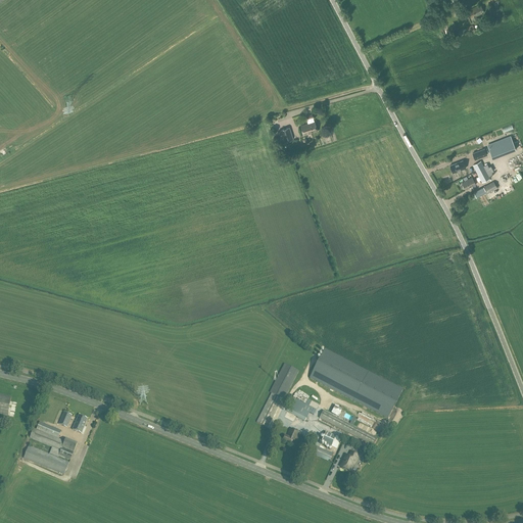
[(474,24),(478,21),(477,16),(484,12),(480,5),(468,11),(474,24)]
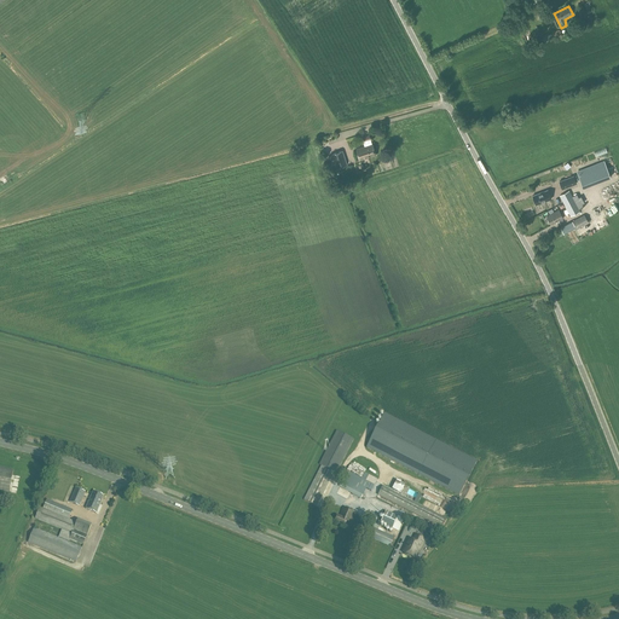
[(372,144),(370,139),(371,139),(369,136),(363,138),(364,142),(363,142),(364,146),(357,149),(360,161),(376,155),(372,144)]
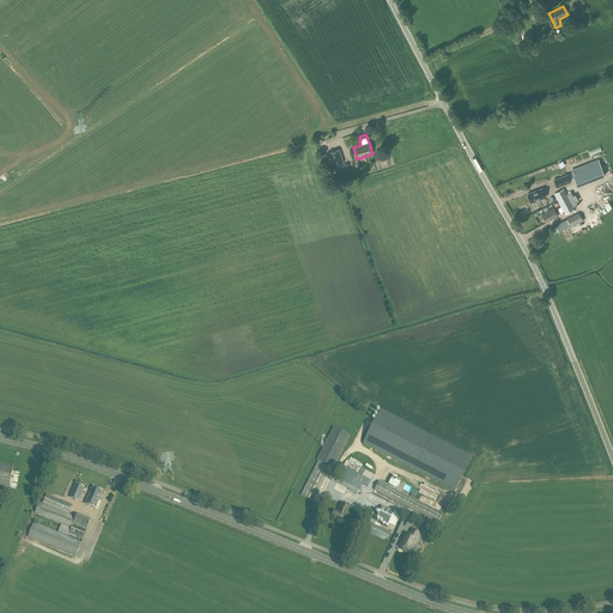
[(334,167),(344,163),(339,150),(326,155),(329,168),(333,167),(334,167)]
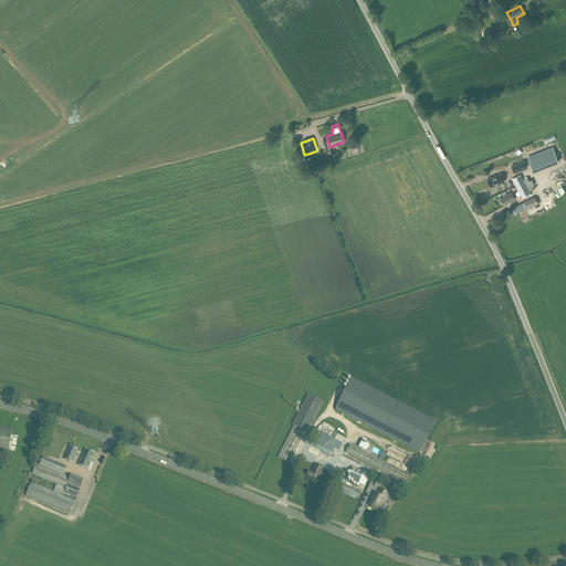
[(533,173),(558,163),(553,150),(528,159),(533,173)]
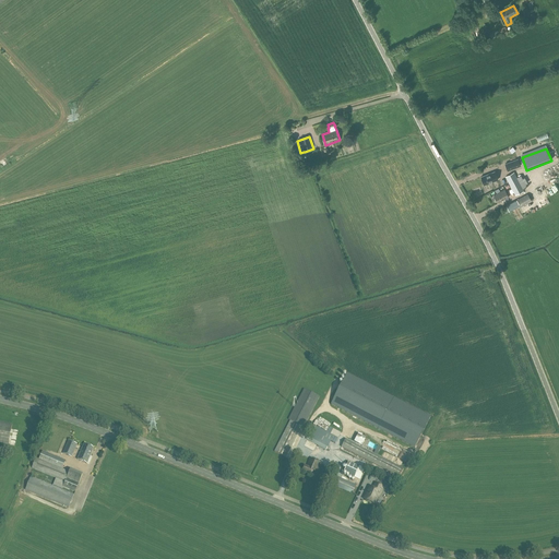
[(508,170),(512,169),(520,166),(518,159),(504,164),(508,170)]
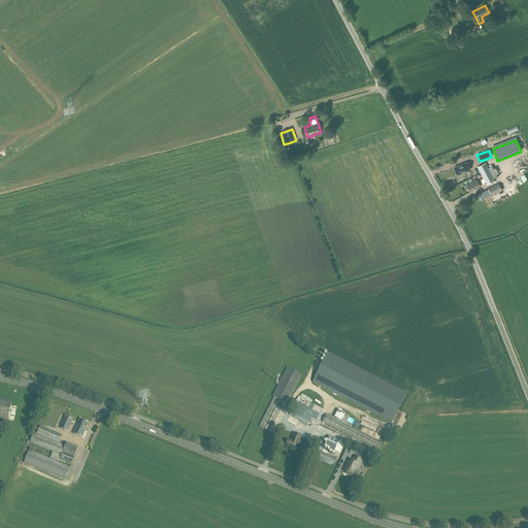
[(457,175),(470,170),(467,162),(454,167),(457,175)]
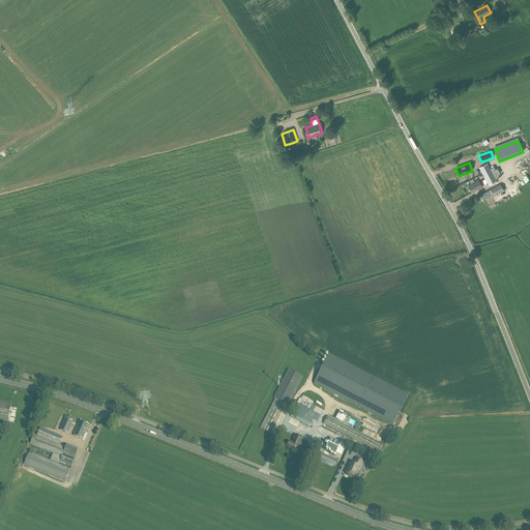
[(489,185),(497,181),(488,164),(479,168),(489,185)]
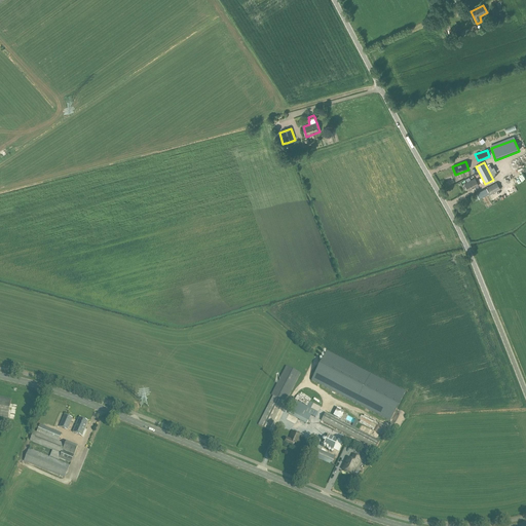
[(468,191),(479,186),(475,179),(464,184),(468,191)]
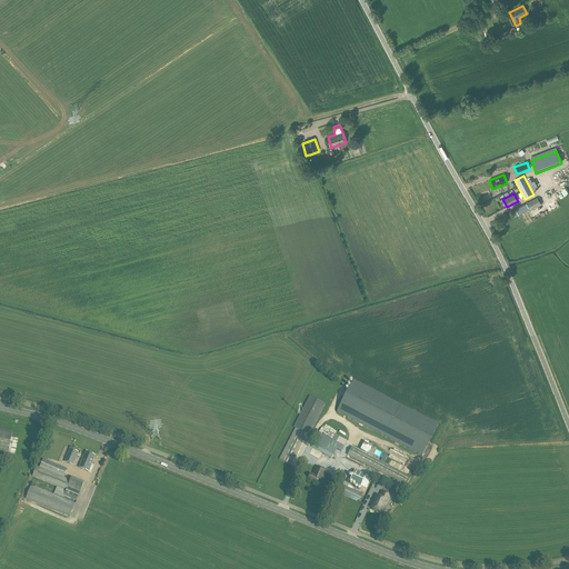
[(530,211),(541,205),(537,198),(516,209),(518,216),(529,210),(530,211)]
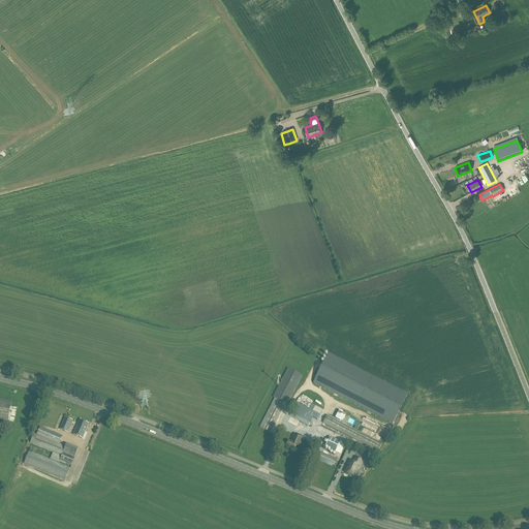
[(329,353),(313,382),(393,424),(407,395),(329,353)]
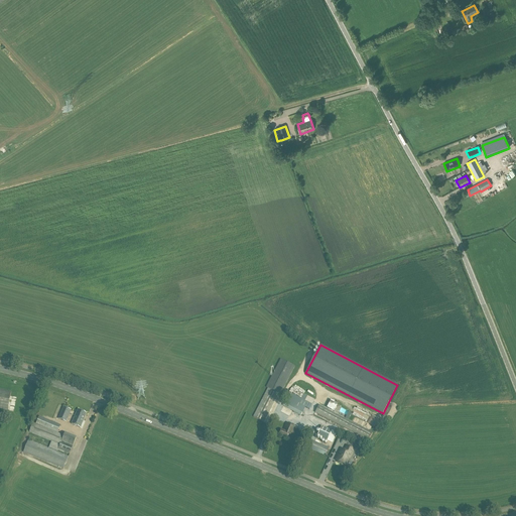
[(267,388),(253,417),(264,422),(277,395),(280,394),(294,366),(280,359),(266,387),(267,388)]
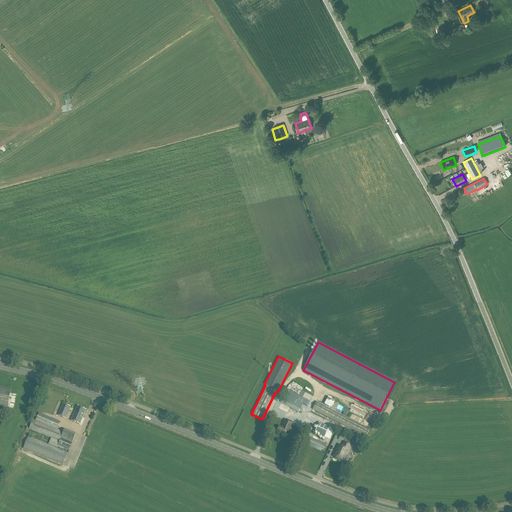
[(0,386),(0,406),(8,407),(11,388),(0,386)]
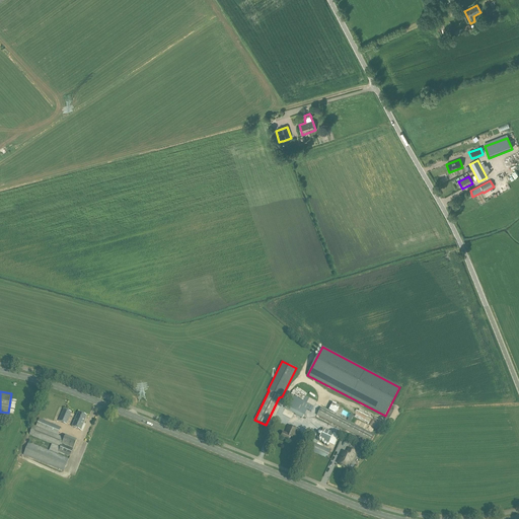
[(291,395),(288,400),(310,413),(313,408),(291,395)]
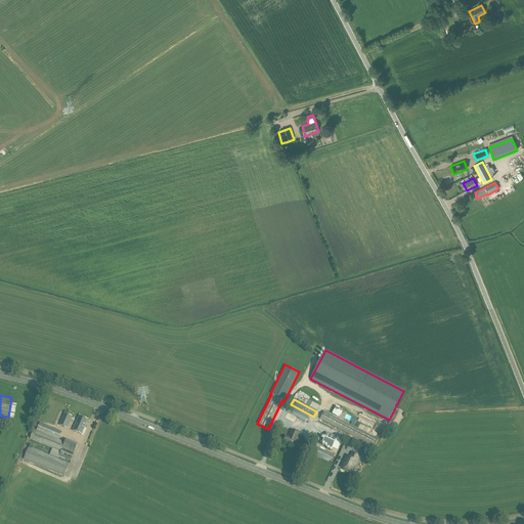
[(306,423),(308,418),(289,407),(287,412),(306,423)]
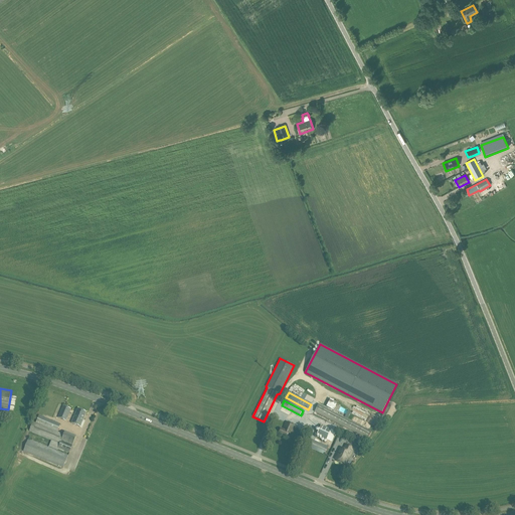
[(319,404),(315,412),(368,440),(372,433),(319,404)]
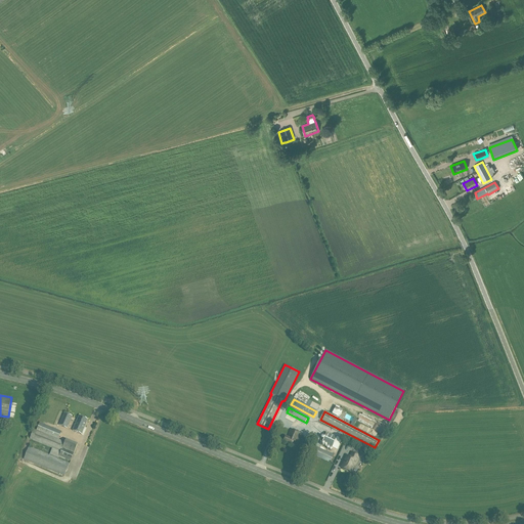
[(64,413),(58,426),(68,429),(73,417),(64,413)]
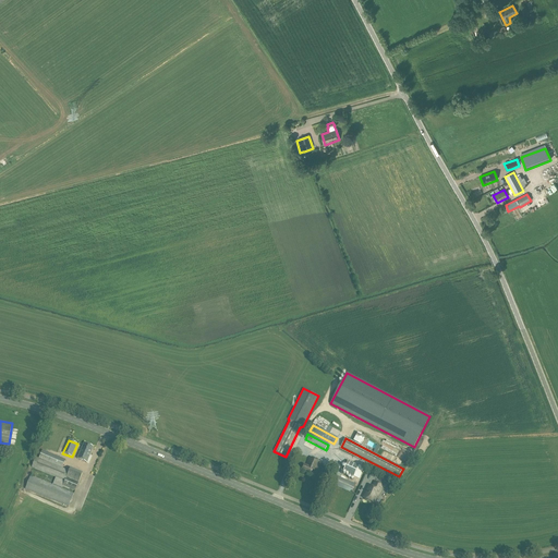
[(84,444),(77,459),(87,463),(94,448),(84,444)]
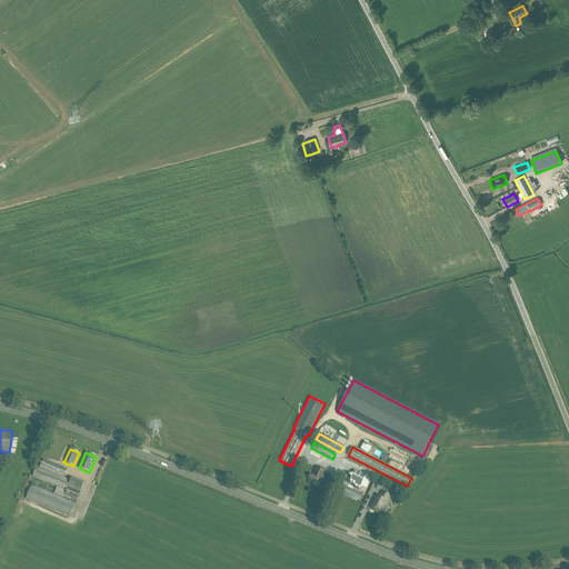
[(37,467),(32,477),(57,487),(53,495),(63,498),(65,496),(77,501),(85,483),(72,478),(70,480),(63,478),(67,469),(43,459),(40,468),(37,467)]
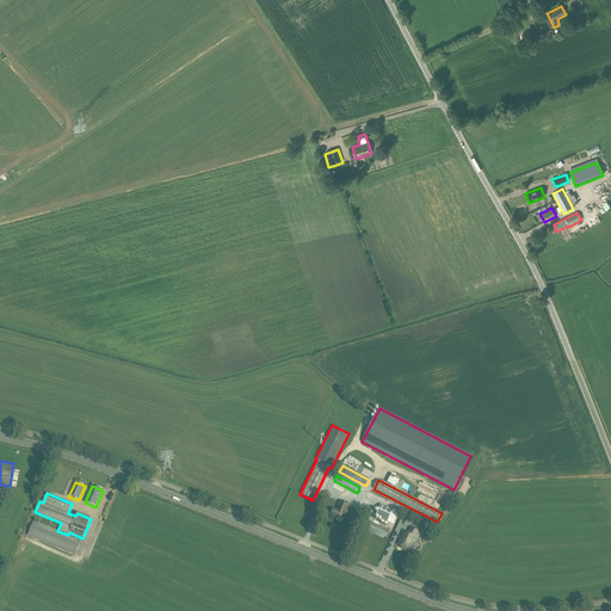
[(334,506),(331,514),(344,522),(351,507),(339,501),(335,506),(334,506)]
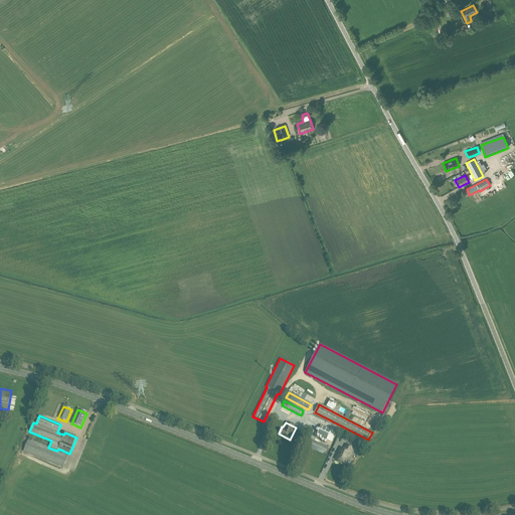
[(319,431),(317,436),(327,441),(330,433),(321,428),(320,431),(319,431)]
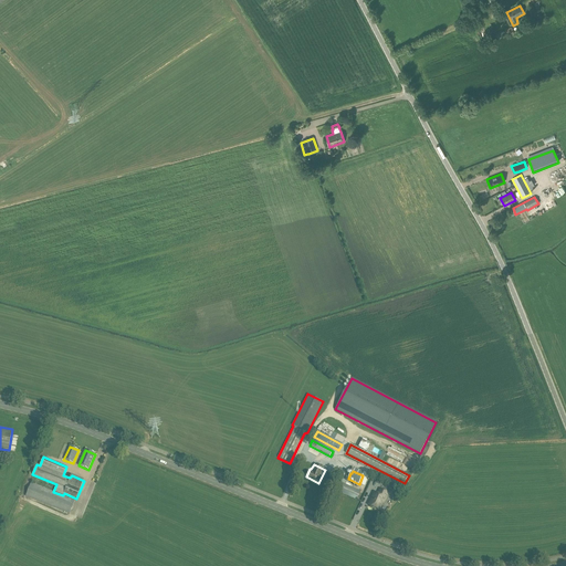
[(333,479),(328,488),(357,500),(360,492),(333,479)]
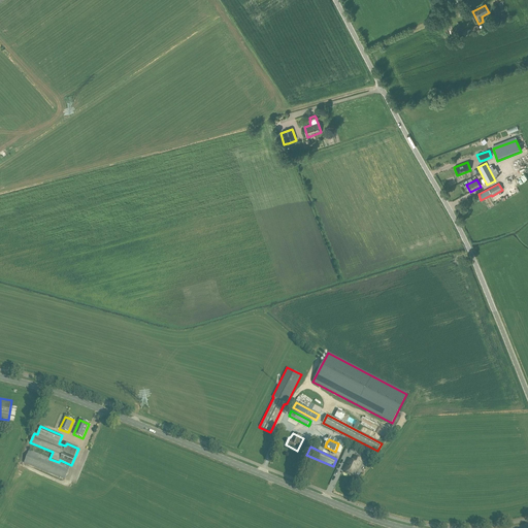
[(29,451),(24,463),(65,480),(70,467),(29,451)]
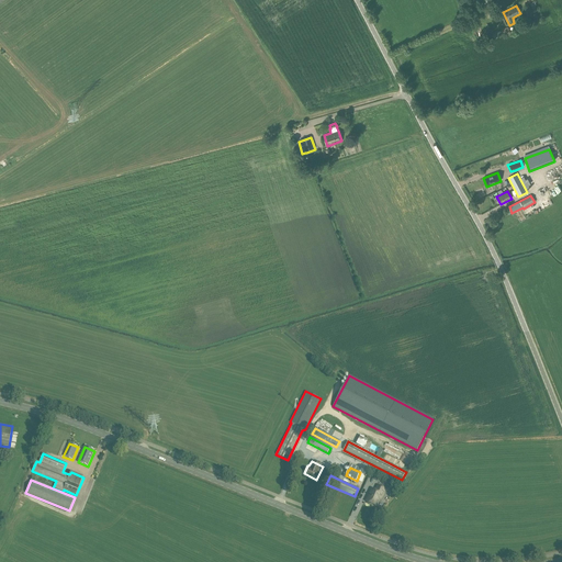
[(371,490),(366,502),(378,507),(380,502),(381,502),(385,491),(378,487),(375,492),(371,490)]
